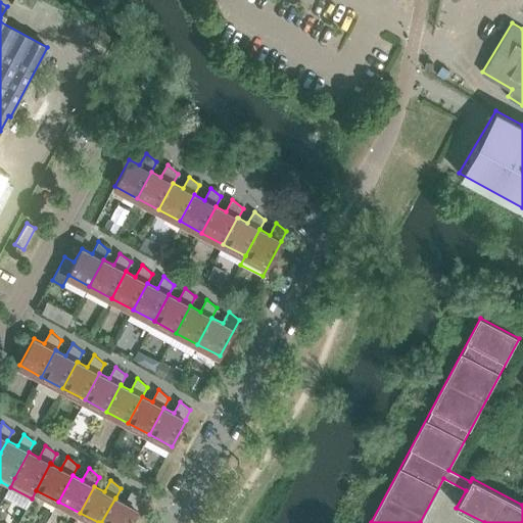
[(115,498),(115,497),(101,522),(130,522),(138,510),(137,510),(142,501),(132,491),(126,504),(115,498)]
